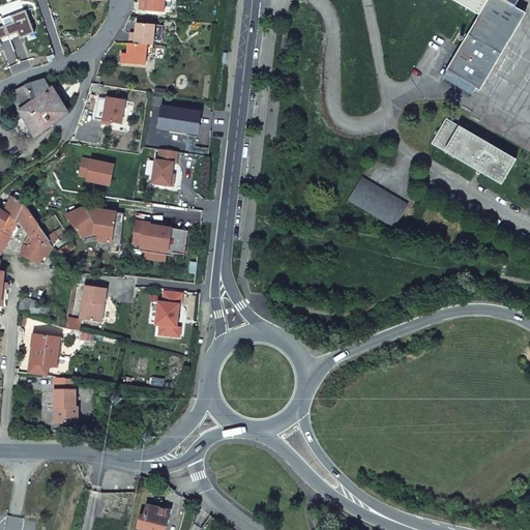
[(140,3),(139,10),(164,12),(164,0),(145,0),(146,1),(145,3),(140,3)]
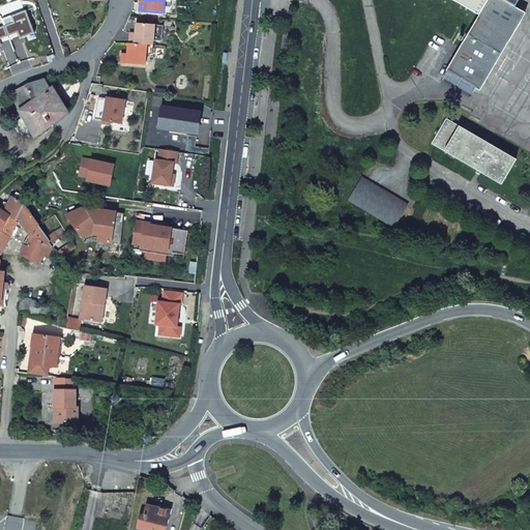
[(452,0),(479,16),(447,71),(480,91),(525,13),(514,7),(519,0),(452,0)]
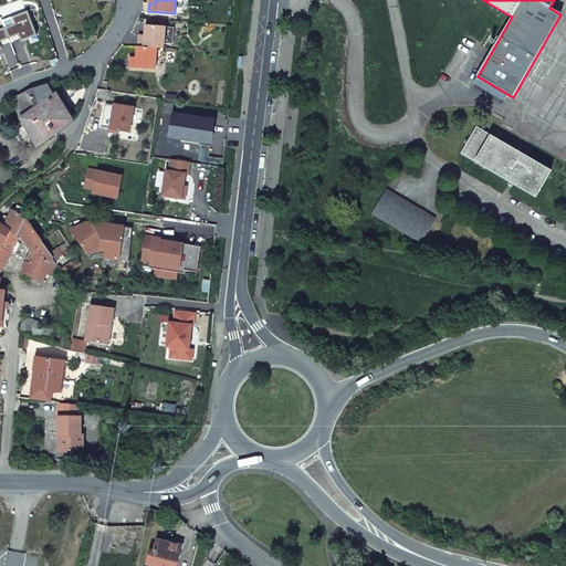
[(27,12),(12,17),(16,24),(6,28),(9,37),(19,33),(21,40),(35,34),(27,12)]
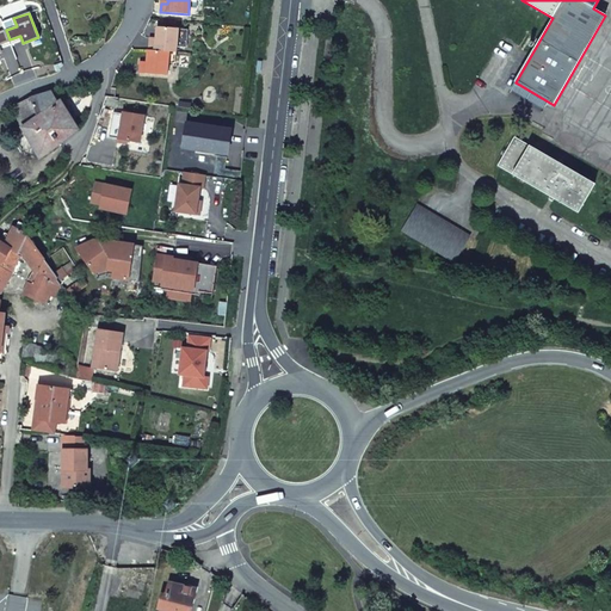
[(149,42),(148,50),(170,53),(177,53),(178,29),(156,26),(155,39),(155,42),(149,42)]
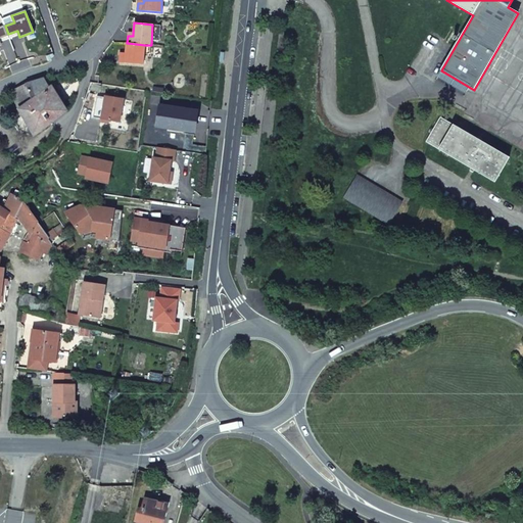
[(120,55),(120,62),(144,64),(145,50),(145,45),(127,43),(126,53),(126,55),(120,55)]
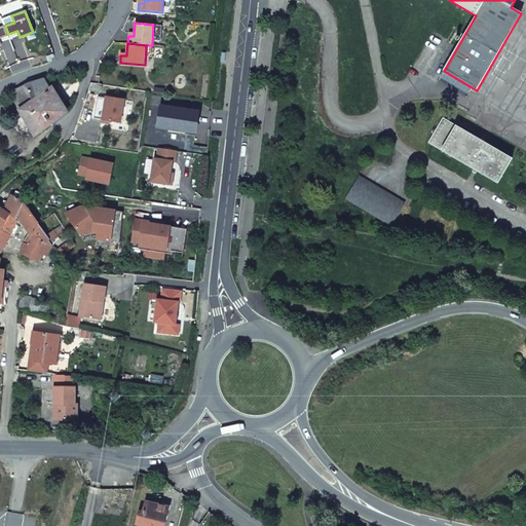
[(27,84),(11,92),(20,110),(35,136),(68,112),(52,88),(51,88),(45,79),(27,84)]
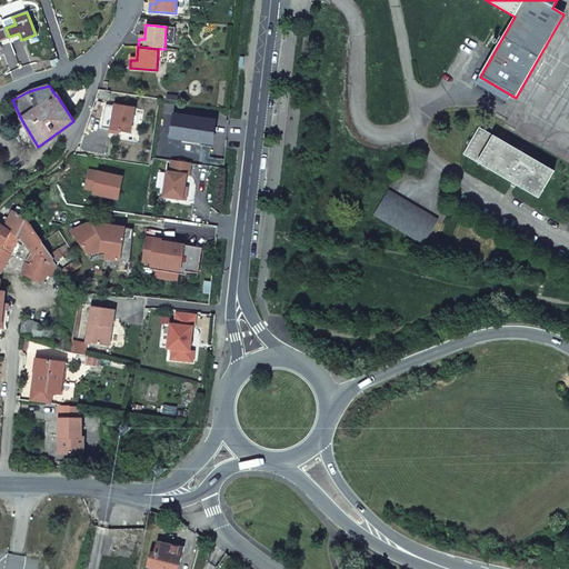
[(106,105),(101,128),(130,133),(135,109),(115,106),(115,107),(106,105)]
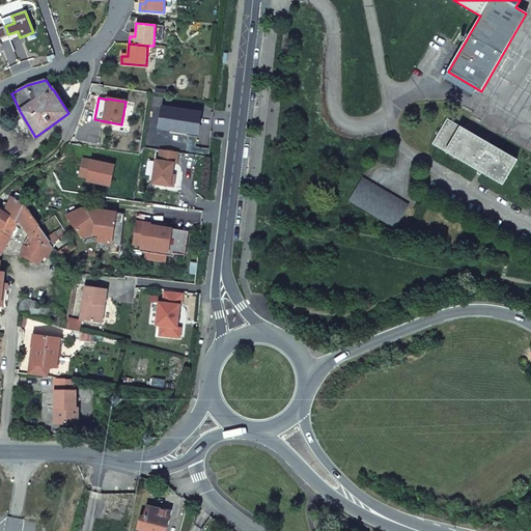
[(162,108),(159,129),(197,135),(200,114),(162,108)]
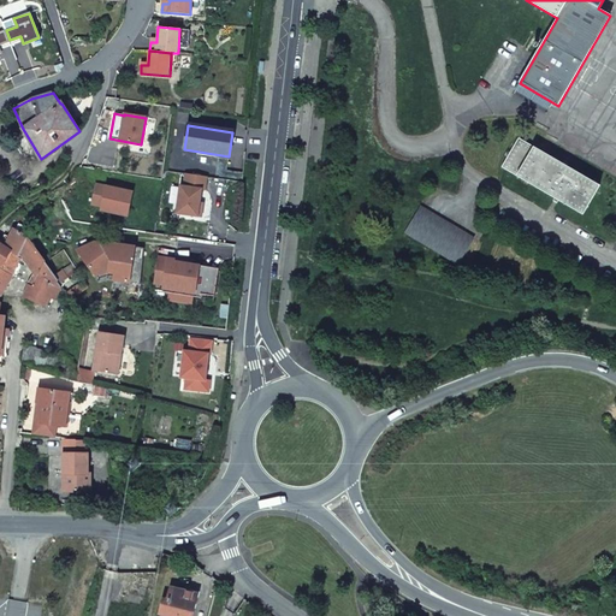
[(502,167),(584,214),(599,185),(519,138),(502,167)]
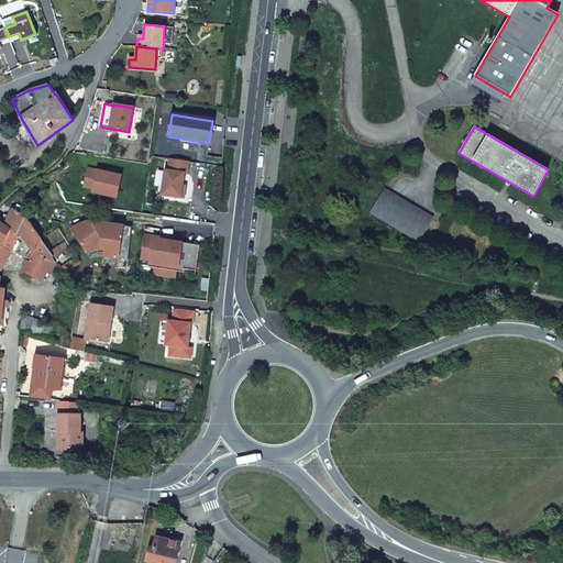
[(189,162),(169,159),(167,170),(165,170),(161,195),(180,198),(183,185),(184,174),(187,174),(189,162)]
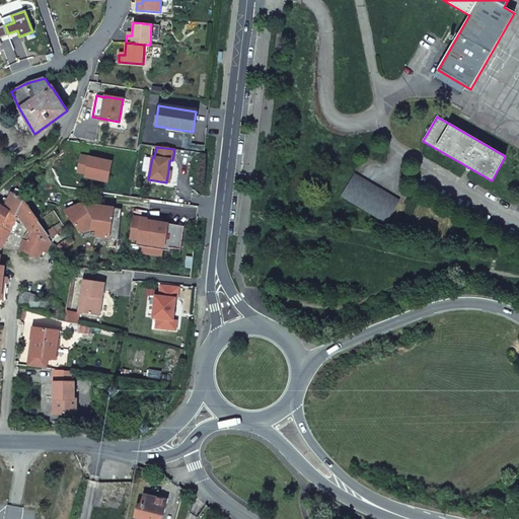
[(81,155),(77,172),(85,174),(85,177),(107,182),(112,162),(81,155)]
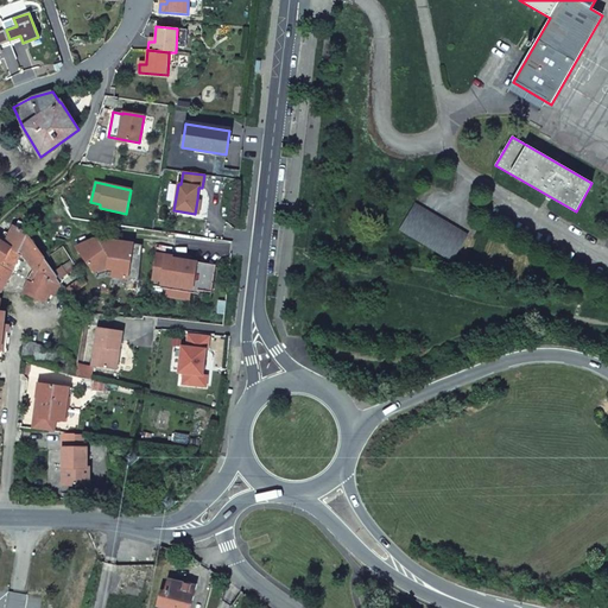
[(400,230),(453,261),(468,235),(416,204),(400,230)]
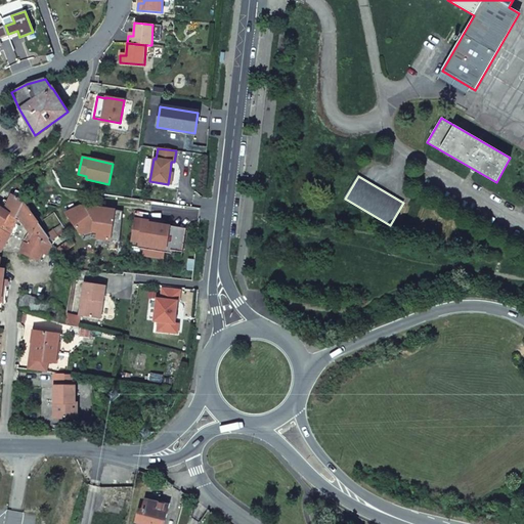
[(0,206),(0,223),(3,225),(8,213),(15,216),(23,201),(11,194),(4,209),(0,206)]
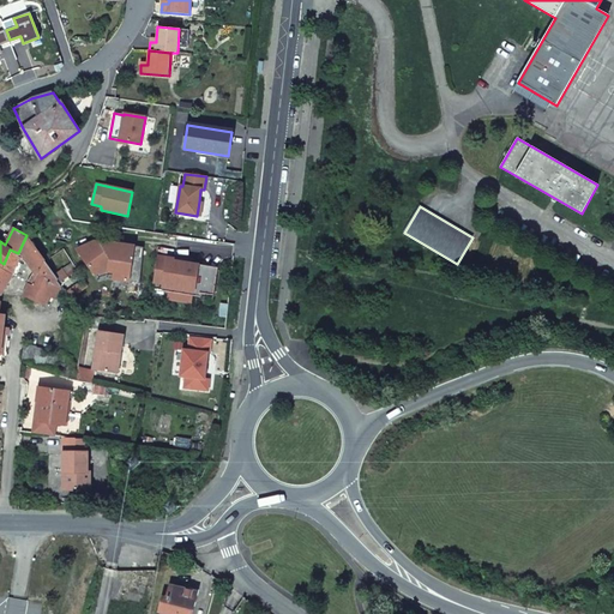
[(0,269),(0,295),(1,296),(13,275),(18,264),(19,262),(22,263),(26,259),(36,274),(29,283),(24,295),(44,306),(47,300),(58,278),(53,272),(26,235),(18,253),(10,250),(4,264),(1,266),(0,269)]
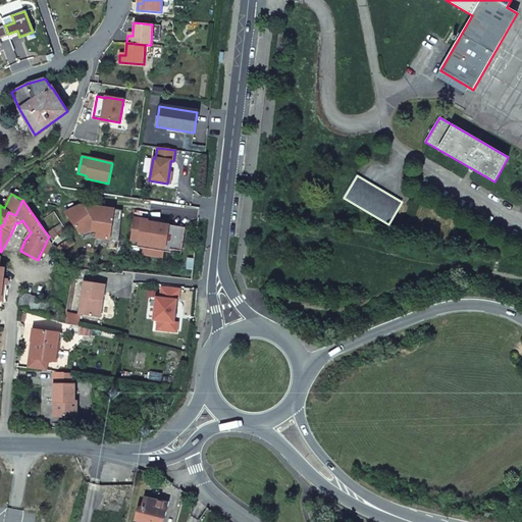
[(80,207),(69,211),(80,235),(91,231),(97,232),(96,238),(118,241),(122,211),(93,207),(80,207)]
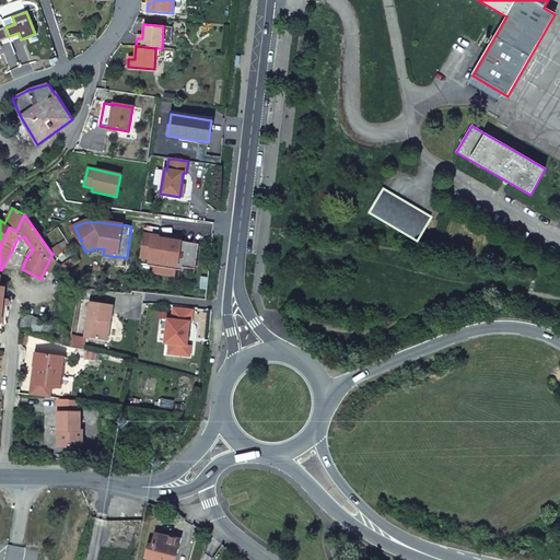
[(159,236),(143,234),(139,257),(154,259),(153,263),(194,269),(196,257),(198,244),(159,237),(159,236)]
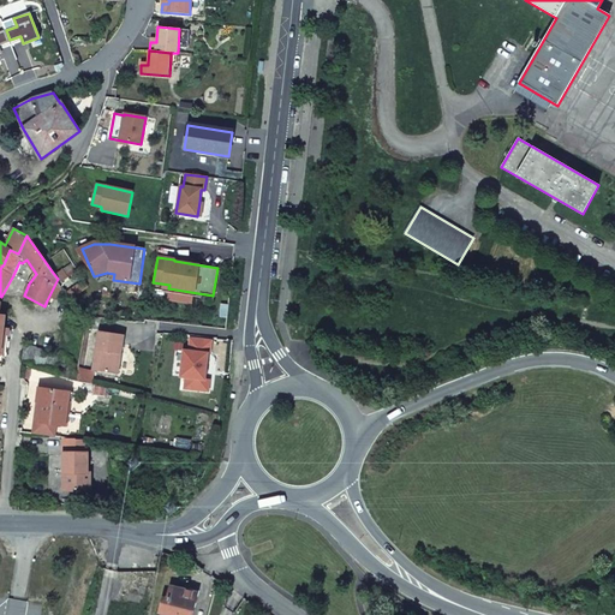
[(60,268),(53,273),(58,279),(59,281),(66,275),(60,268)]
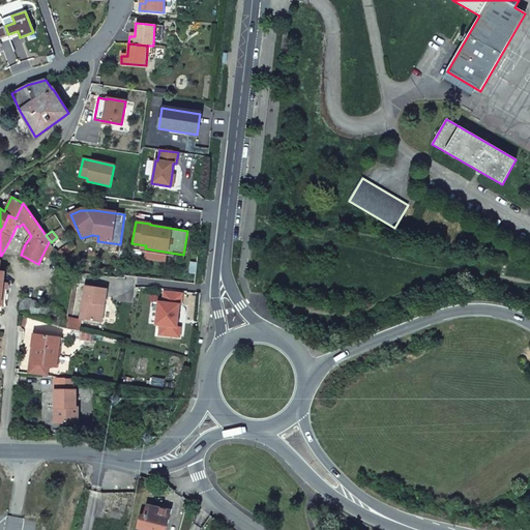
[(92,235),(81,238),(84,244),(92,241),(97,241),(98,236),(92,235)]
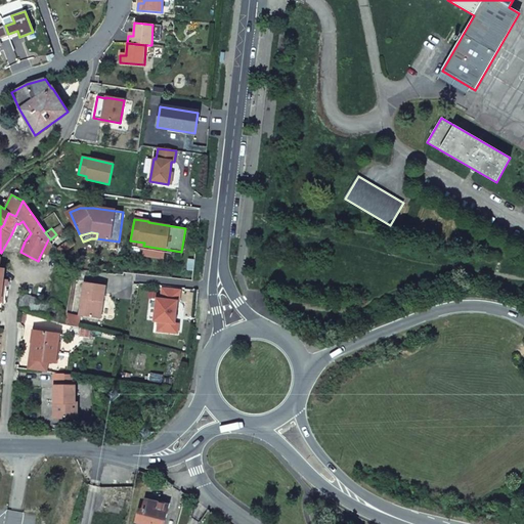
[(43,258),(51,242),(50,239),(49,237),(40,256),(43,258)]
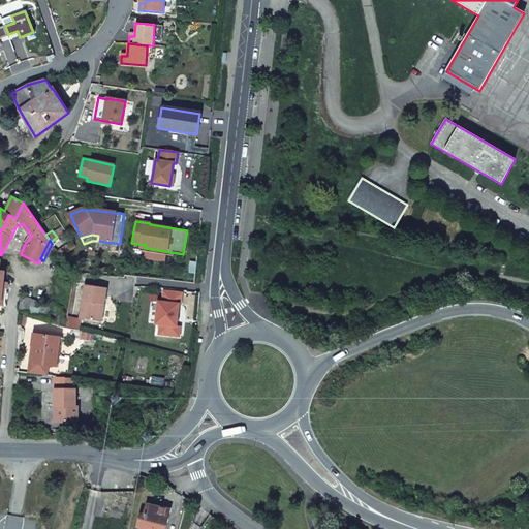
[(103,305),(106,288),(86,285),(80,318),(101,322),(103,305)]
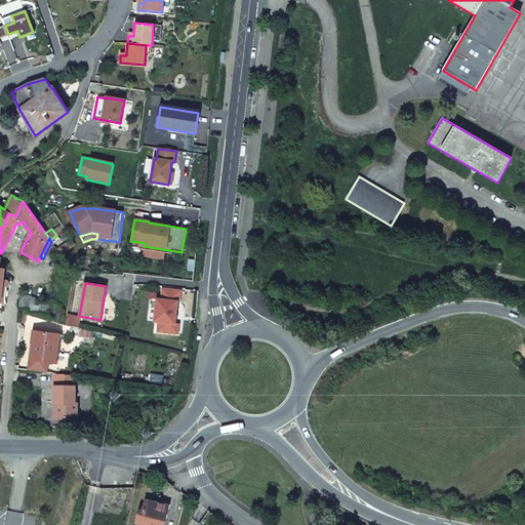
[(157,331),(176,333),(177,323),(174,323),(176,303),(178,303),(179,291),(162,289),(160,299),(156,299),(154,321),(158,322),(157,331)]
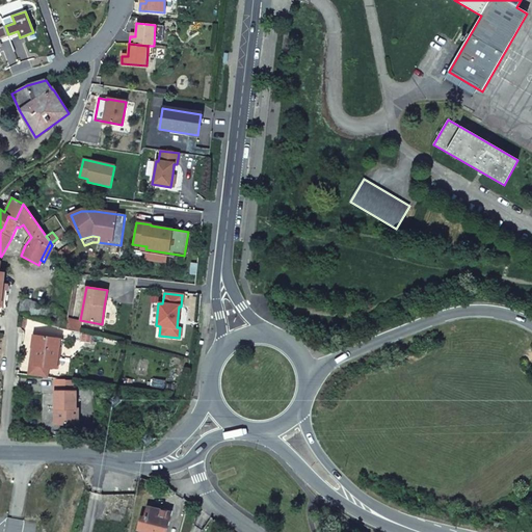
[(31,365),(49,368),(53,368),(57,369),(59,348),(56,347),(57,339),(35,336),(31,365)]
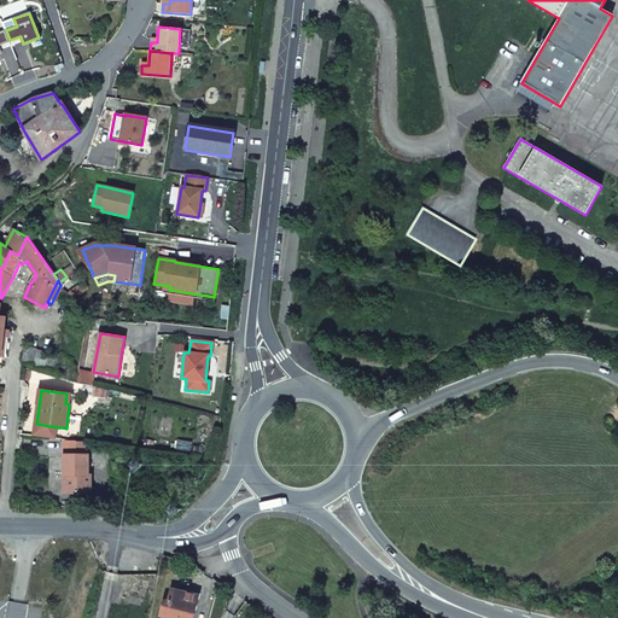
[(33,436),(54,439),(57,427),(36,424),(34,424),(33,436)]
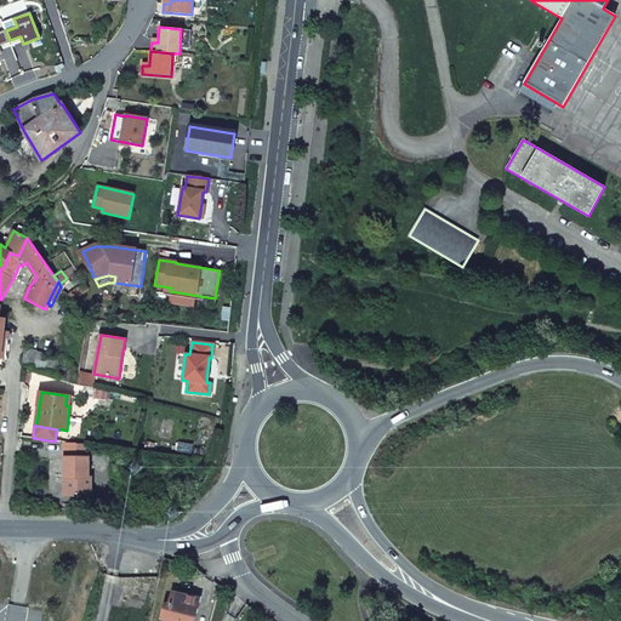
[(89,478),(89,457),(89,445),(64,443),(64,477),(64,495),(91,495),(91,478),(89,478)]
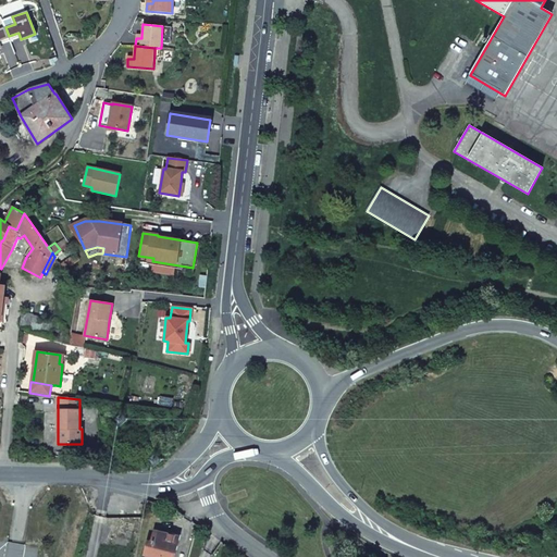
[(136,525),(122,521),(118,535),(132,540),(136,525)]
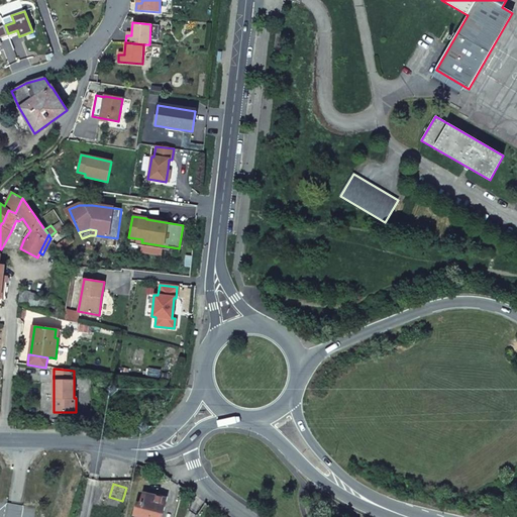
[(154,496),(143,493),(141,503),(137,502),(135,514),(144,516),(161,516),(166,501),(154,498),(154,496)]
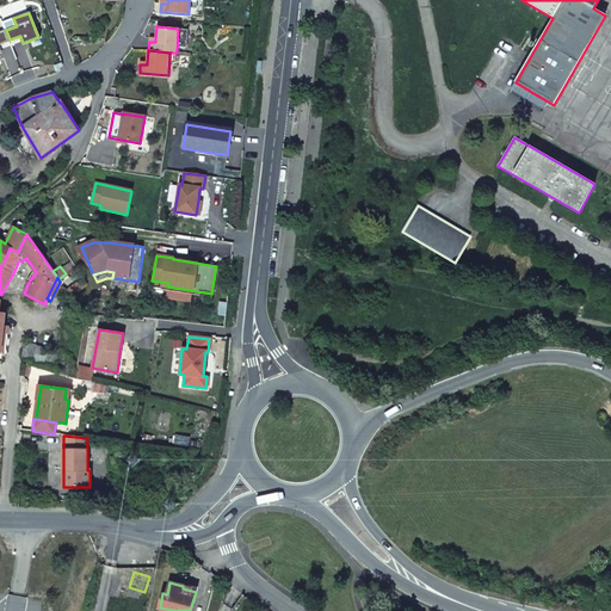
[(129,590),(127,597),(142,602),(144,594),(129,590)]
